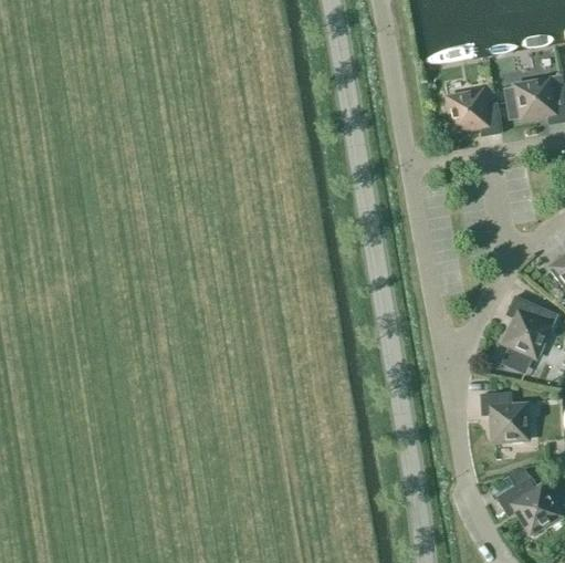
[(548,123),(564,120),(564,94),(562,77),(530,83),(530,80),(518,82),(519,84),(515,85),(515,86),(503,89),(509,120),(547,114),(548,123)]
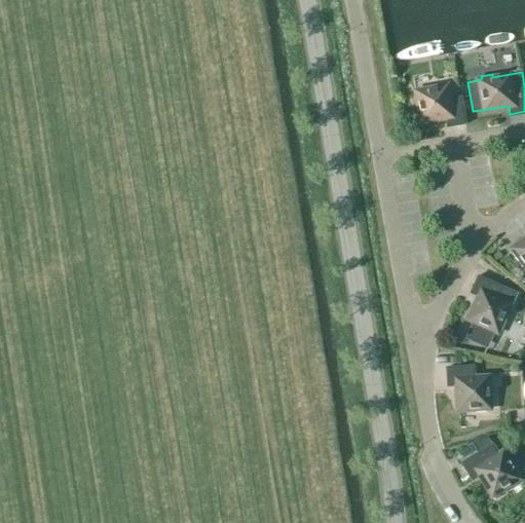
[(447,125),(466,122),(461,96),(449,98),(447,85),(429,87),(429,85),(418,87),(419,89),(416,90),(417,94),(414,94),(416,104),(418,104),(421,120),(446,116),(447,125)]
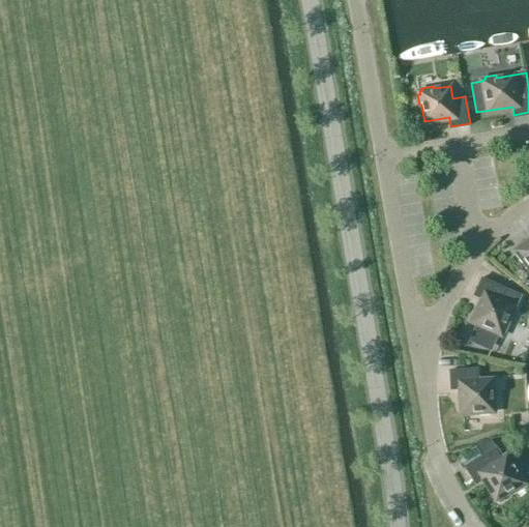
[(528,239),(517,250),(527,263),(525,265),(528,269),(528,239)]
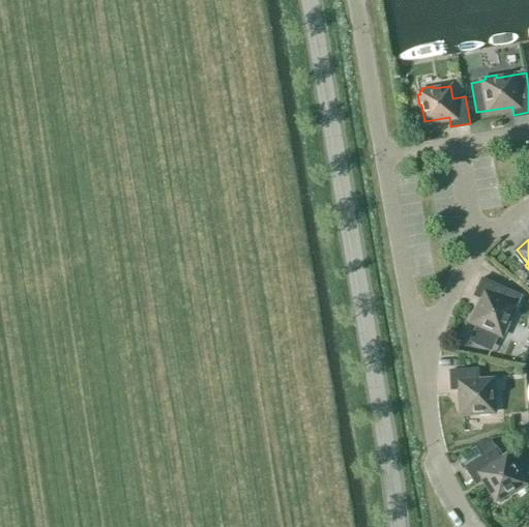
[(506,320),(519,293),(481,276),(474,294),(482,297),(472,320),(489,327),(488,329),(497,334),(498,331),(501,332),(502,330),(505,331),(509,321),(506,320)]
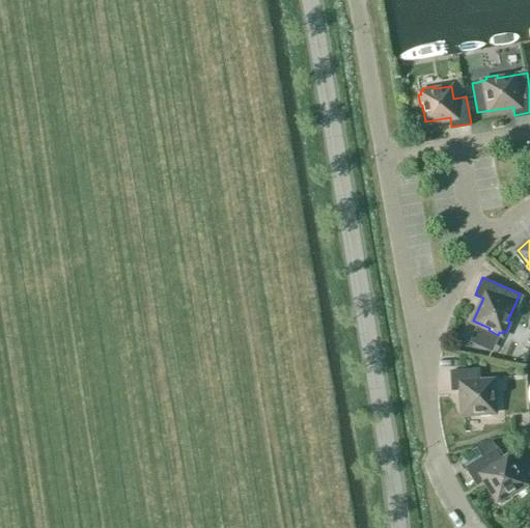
[(478,367),(450,369),(452,389),(462,388),(463,413),(480,412),(480,414),(492,414),(491,411),(494,411),(494,408),(497,408),(496,396),(493,396),(492,380),(479,380),(478,367)]
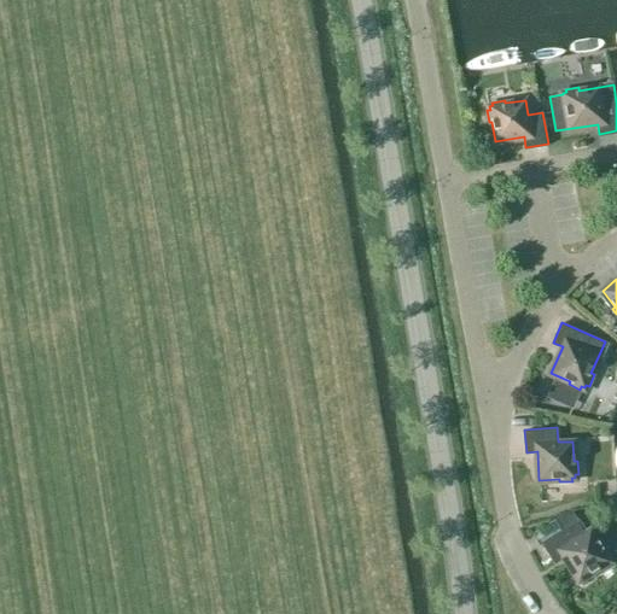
[(610,560),(609,557),(611,556),(604,545),(601,547),(591,530),(587,532),(580,519),(542,543),(554,561),(564,555),(578,579),(597,568),(598,572),(609,565),(607,562),(610,560)]
